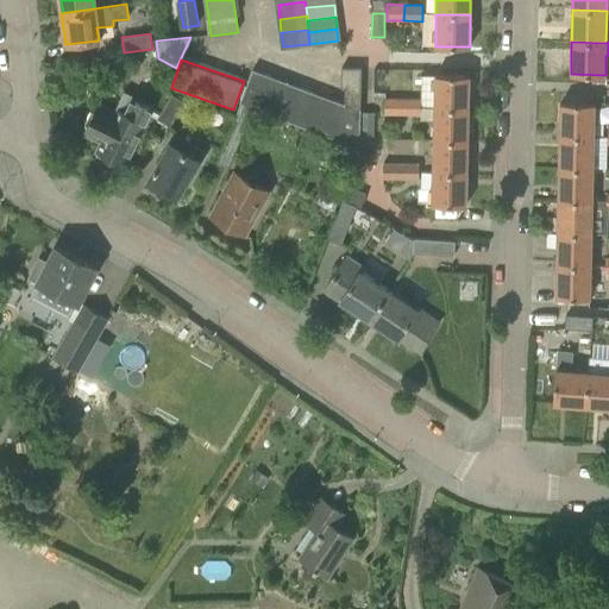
[(253,69),(240,102),(359,148),(359,132),(360,113),(360,110),(362,68),(359,68),(341,67),(340,88),(344,88),(344,104),(253,69)]
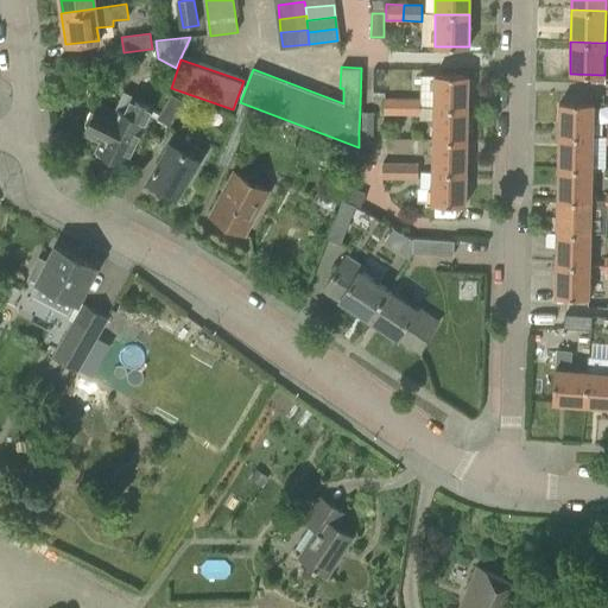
[(435,75),(434,108),(468,109),(468,75),(435,75)]
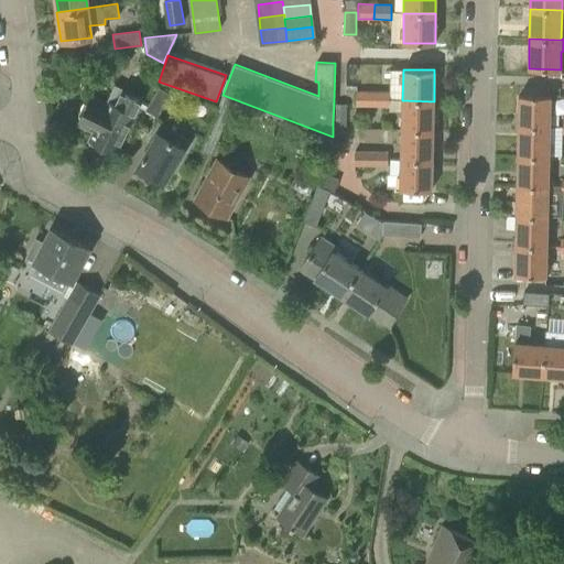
[(144,110),(156,118),(170,94),(159,87),(144,110)]
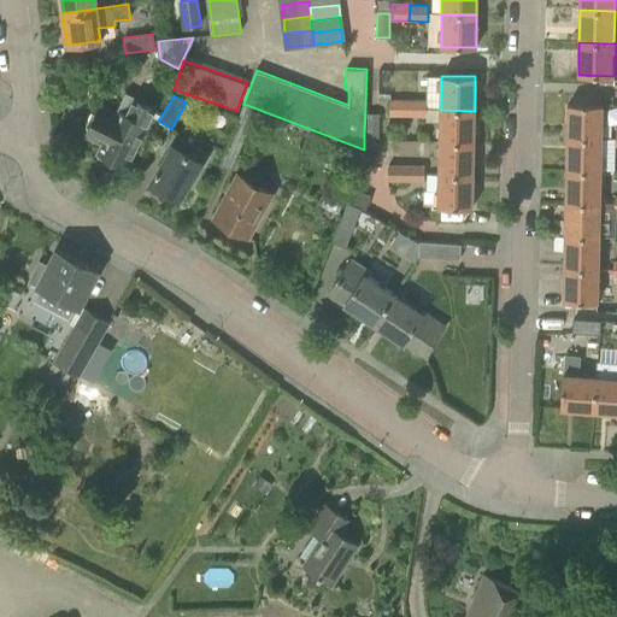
[(117,115),(99,106),(86,135),(103,144),(98,153),(127,168),(144,131),(156,109),(134,98),(127,112),(119,109),(117,115)]
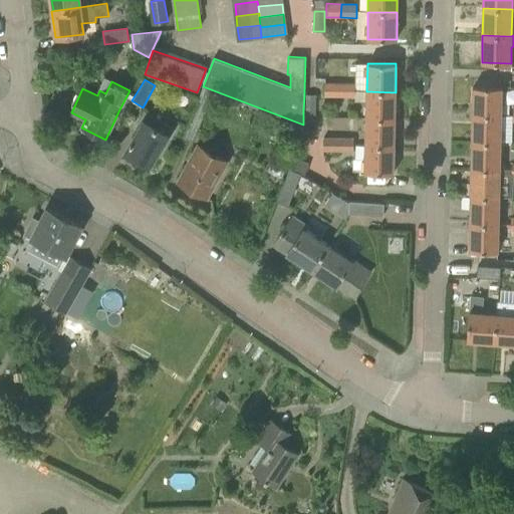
[(339,82),(324,82),(324,96),(339,97),(339,82)]
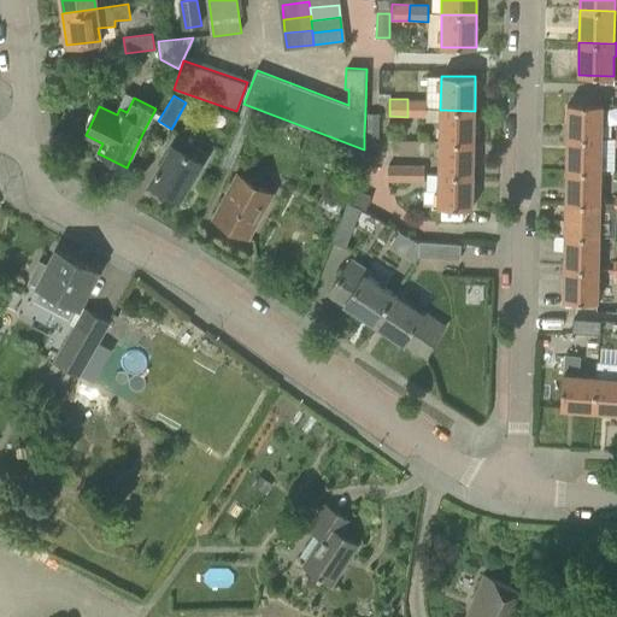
[(425,100),(407,99),(407,117),(425,117),(425,100)]
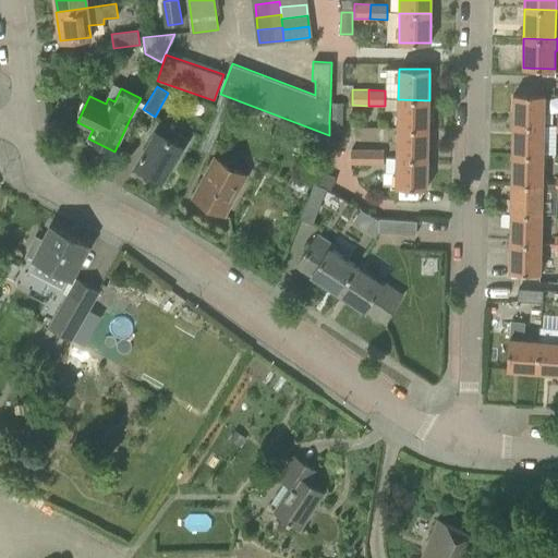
[(513,94),(512,123),(544,124),(544,95),(513,94)]
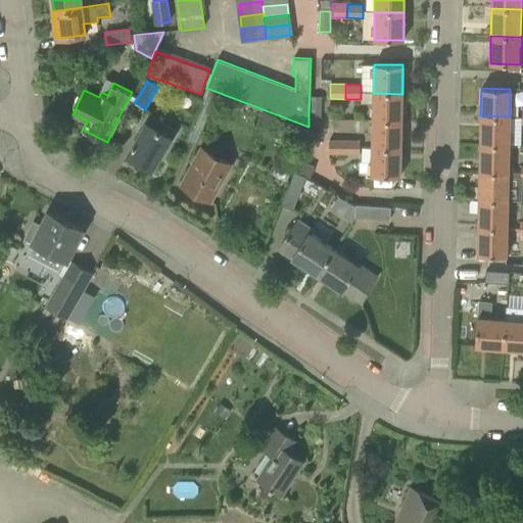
[(373,121),(401,121),(402,94),(373,93),(373,121)]
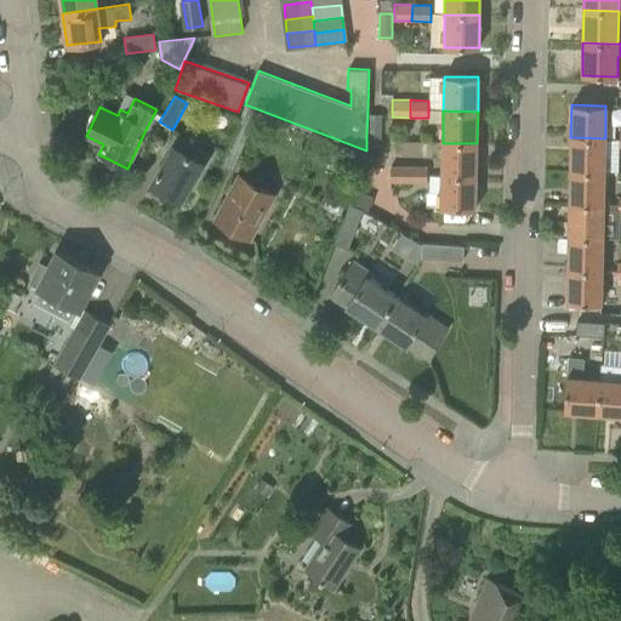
[(382,115),(368,115),(368,140),(381,140),(382,115)]
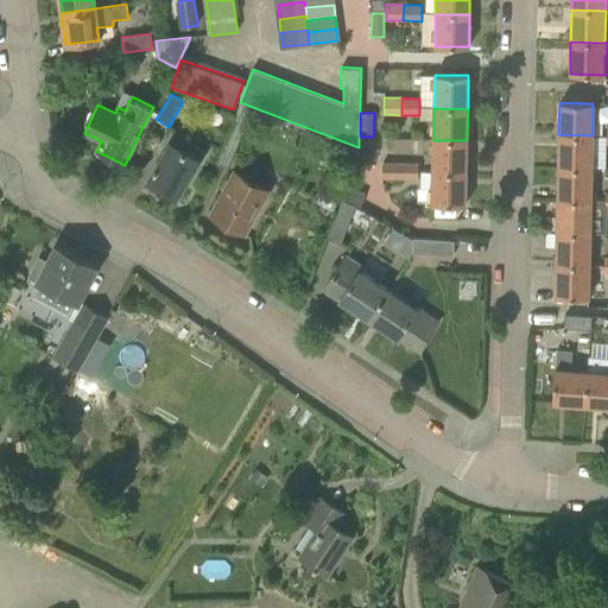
[(558,168),(591,168),(593,135),(558,134),(558,168)]
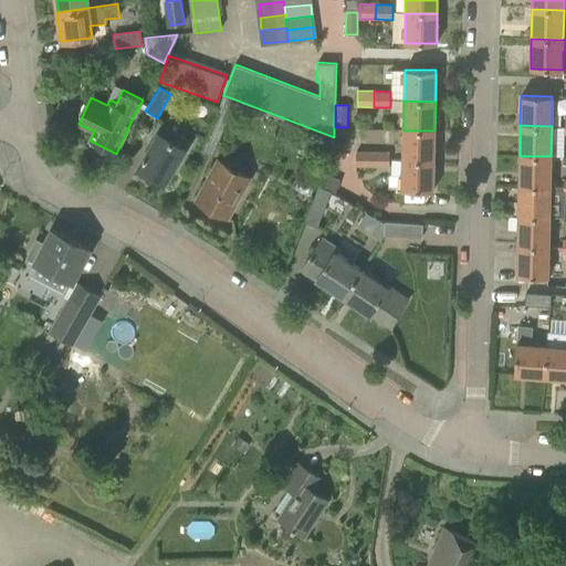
[(166,138),(158,133),(138,167),(165,184),(184,149),(186,152),(191,143),(170,130),(166,138)]
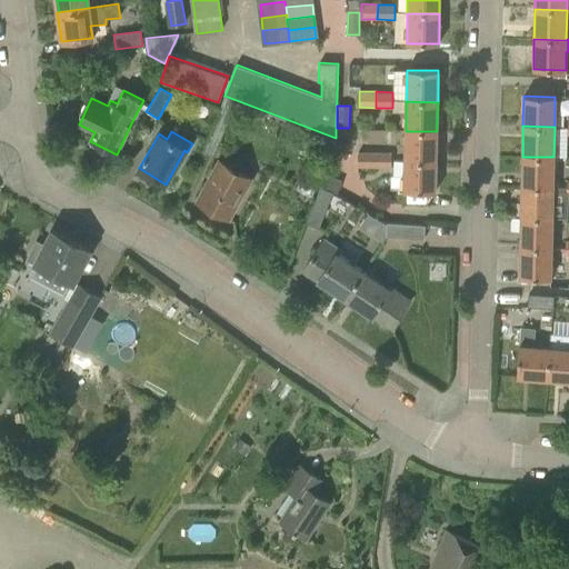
[(405,160),(436,161),(437,131),(406,131),(405,160)]
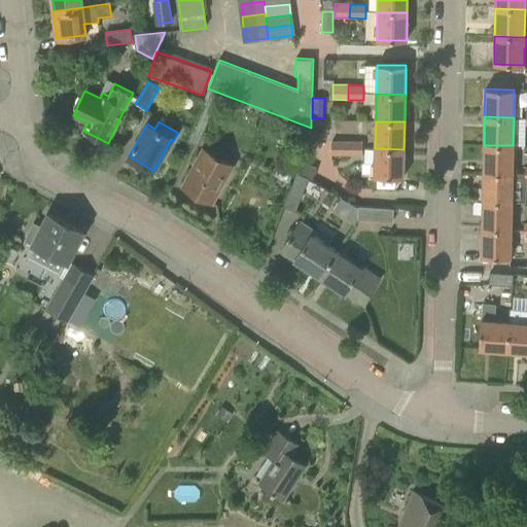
[(330,155),(346,155),(347,141),(331,141),(330,155)]
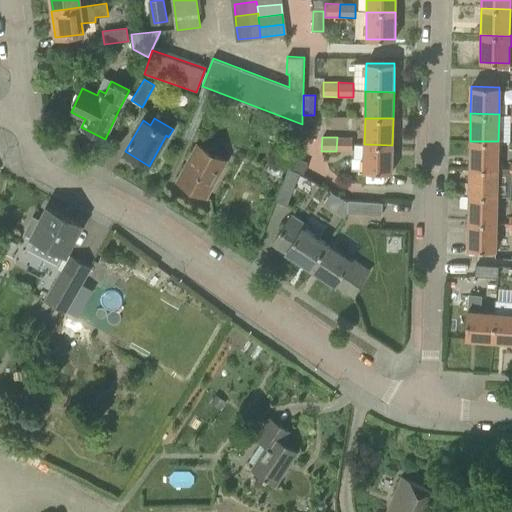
[(352,137),(337,137),(336,151),(352,151),(352,137)]
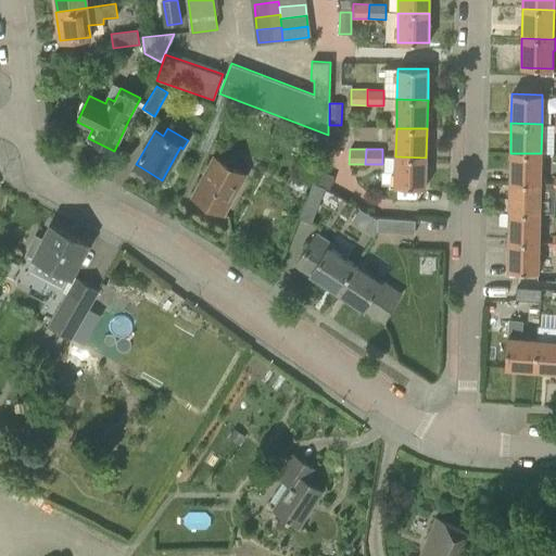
[(509,182),(540,182),(541,153),(510,153),(509,182)]
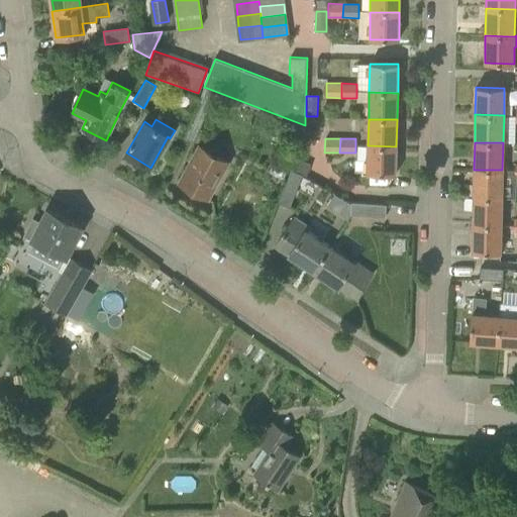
[(208,200),(228,161),(199,145),(179,184),(208,200)]
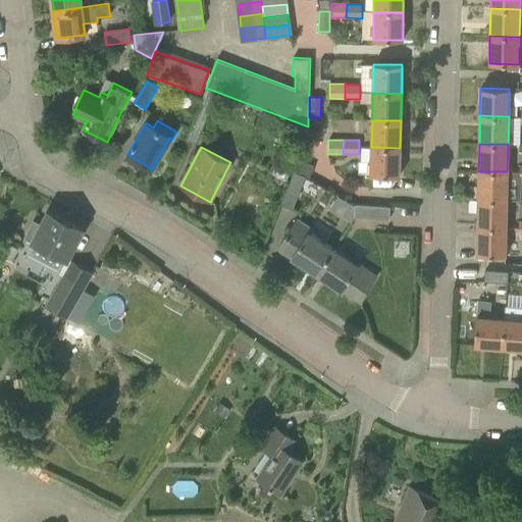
[(400,176),(400,148),(371,147),(370,175),(400,176)]
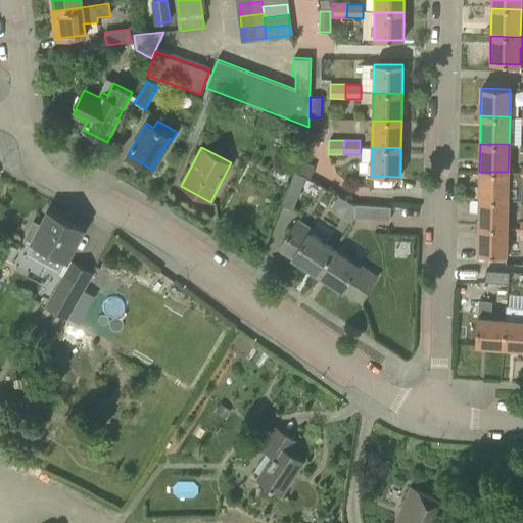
[(306,176),(295,172),(282,204),(293,208),(306,176)]
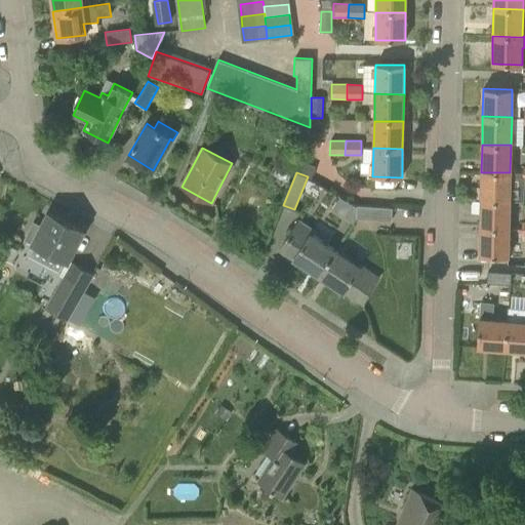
[(480,199),(510,200),(510,172),(481,172),(480,199)]
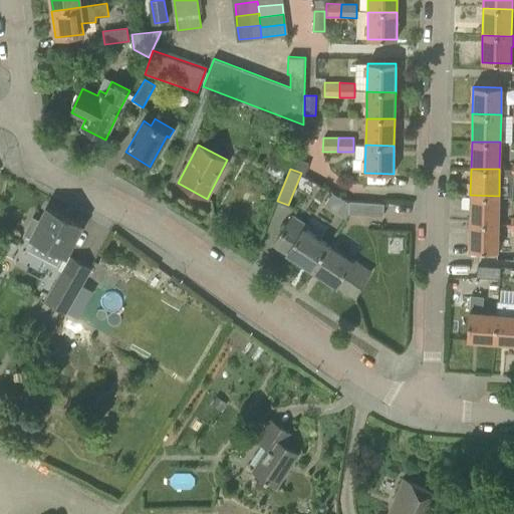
[(470,223),(498,224),(499,196),(470,195),(470,223)]
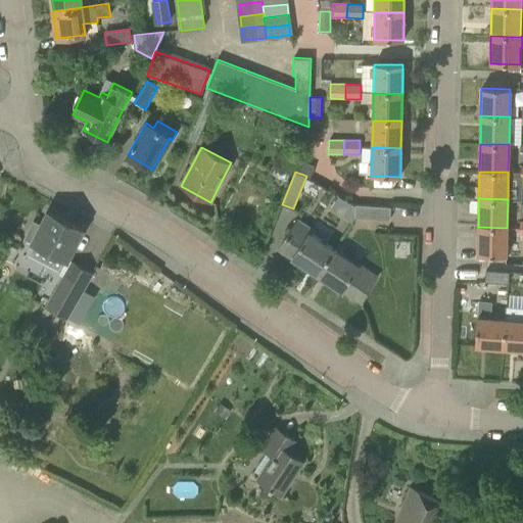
[(351,224),(355,218),(354,218),(355,206),(351,203),(342,218),(351,224)]
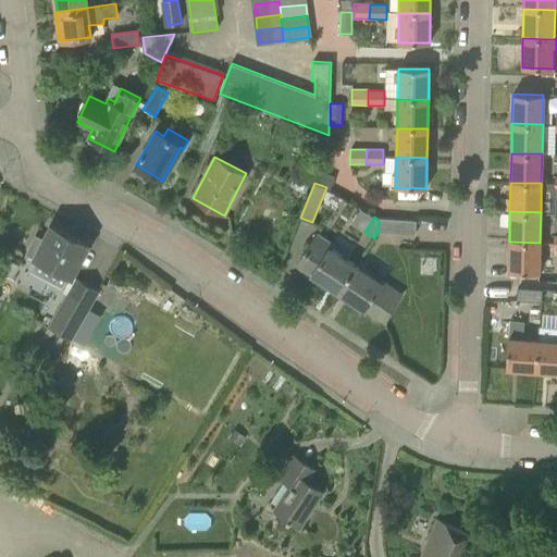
[(416,235),(417,220),(379,218),(379,220),(378,232),(379,232),(416,235)]
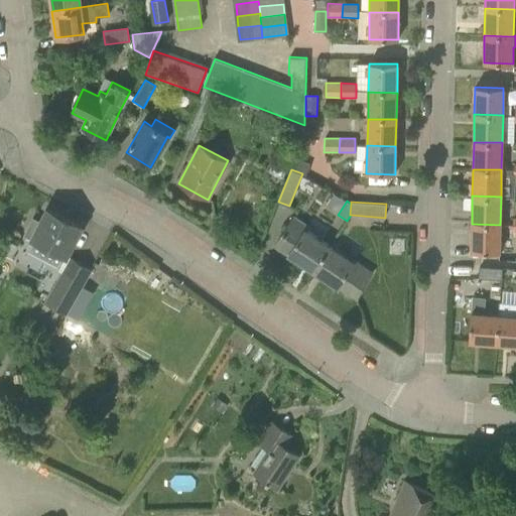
[(23,235),(66,256),(82,226),(47,209),(40,222),(32,218),(23,235)]
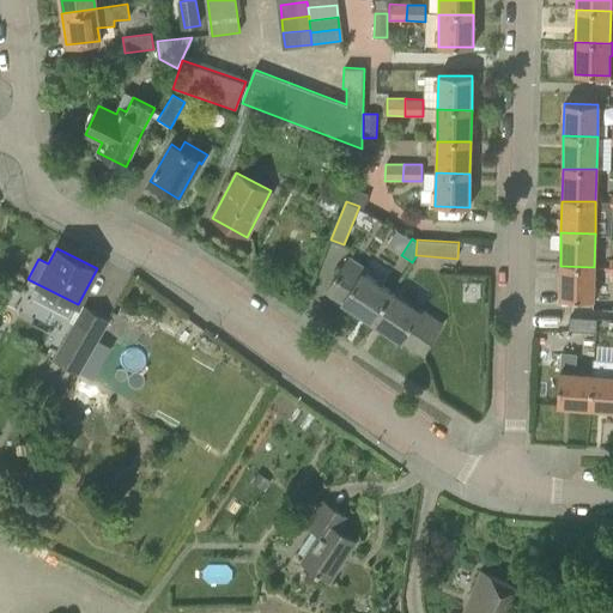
[(327,290),(372,322),(393,292),(363,273),(365,268),(349,258),(327,290)]
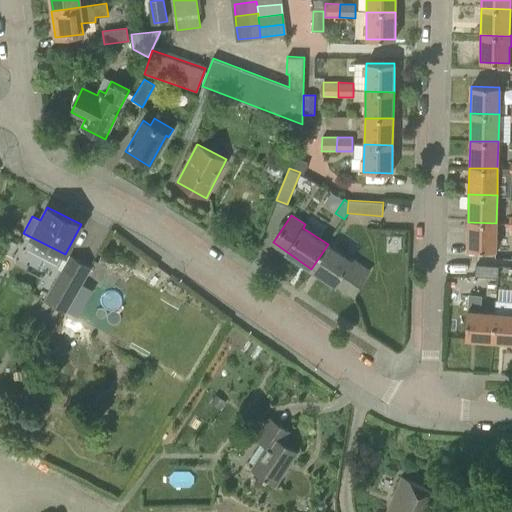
[(496,223),(468,222),(467,249),(495,250),(496,235),(508,235),(508,230),(508,223),(496,223)]
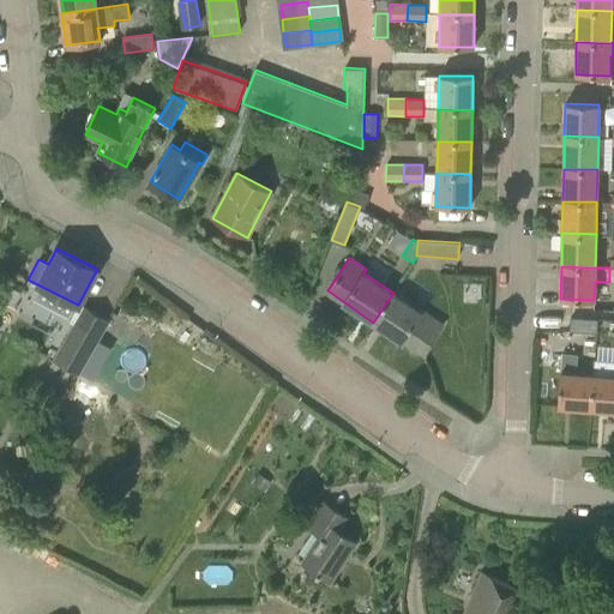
[(441,325),(393,293),(373,323),(422,354),(441,325)]
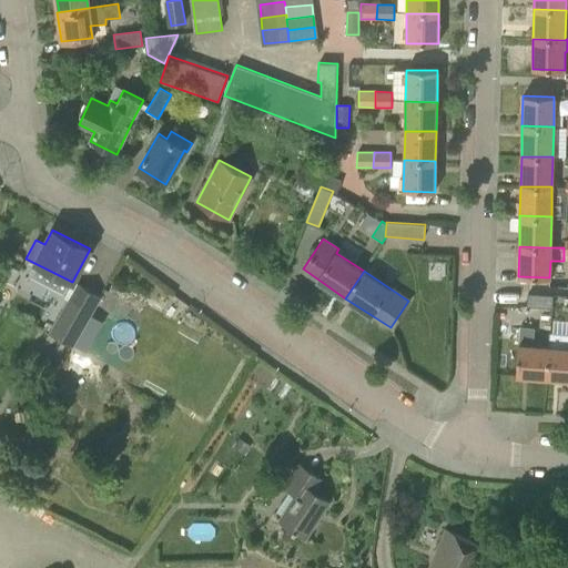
[(49,333),(73,346),(102,297),(77,283),(49,333)]
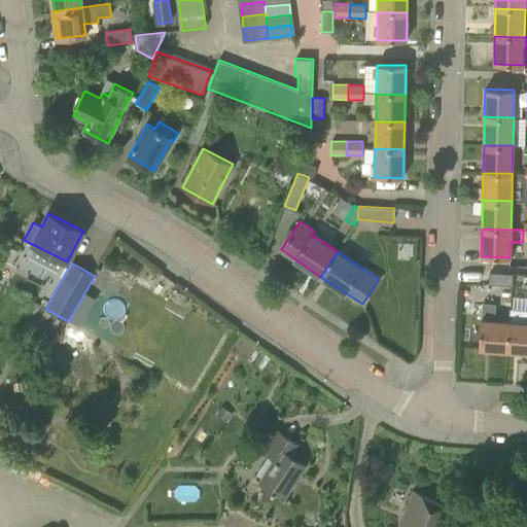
[(490,273),(489,283),(511,284),(511,274),(490,273)]
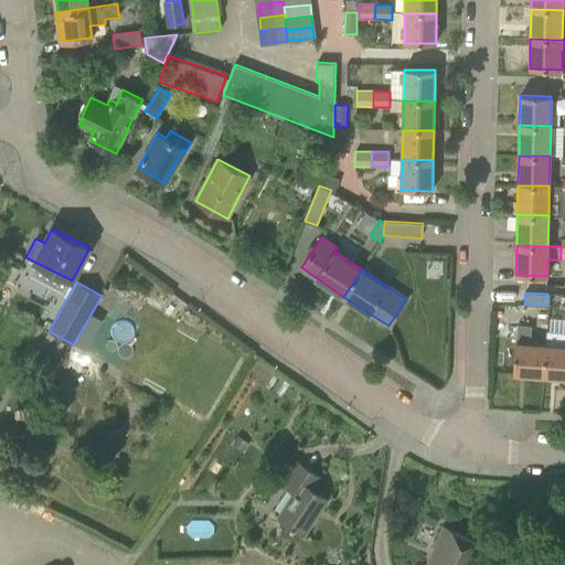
[(515,343),(513,374),(544,376),(546,345),(530,344),(531,326),(516,324),(515,343)]
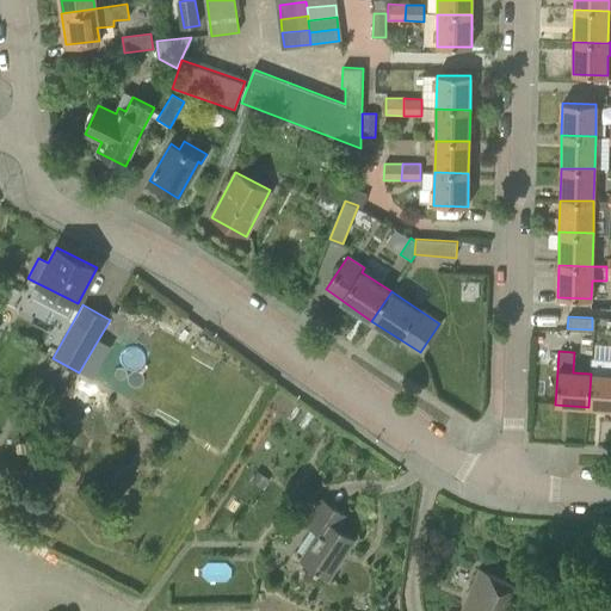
[(591,374),(588,407),(610,408),(610,359),(592,358),(591,374)]
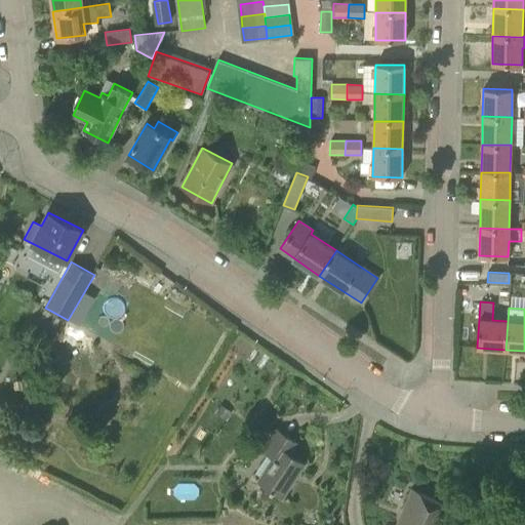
[(221,404),(216,412),(226,418),(231,410),(221,404)]
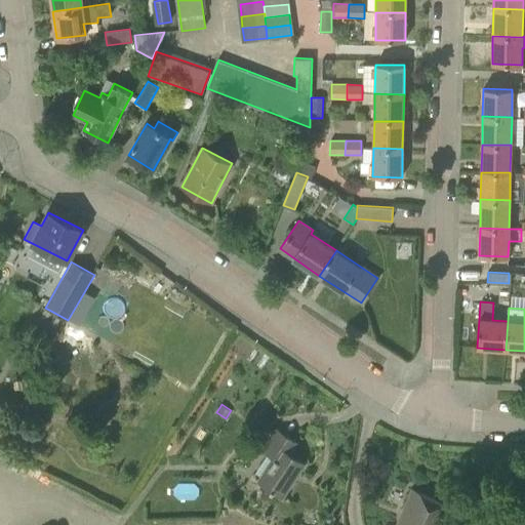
[(258,481),(282,496),(304,462),(289,453),(296,443),(277,430),(264,450),(275,457),(258,481)]
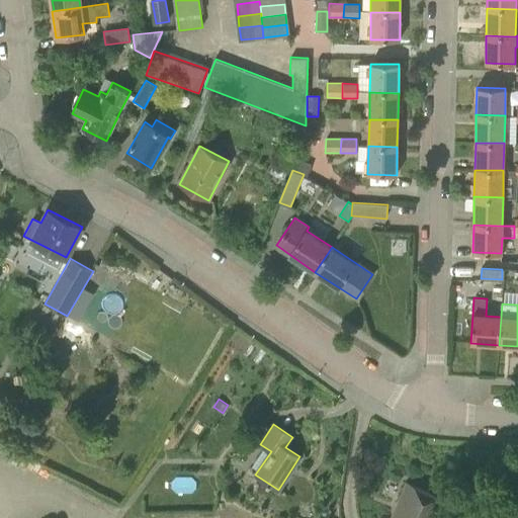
[(439,517),(447,501),(435,495),(407,483),(391,517),(439,517)]
